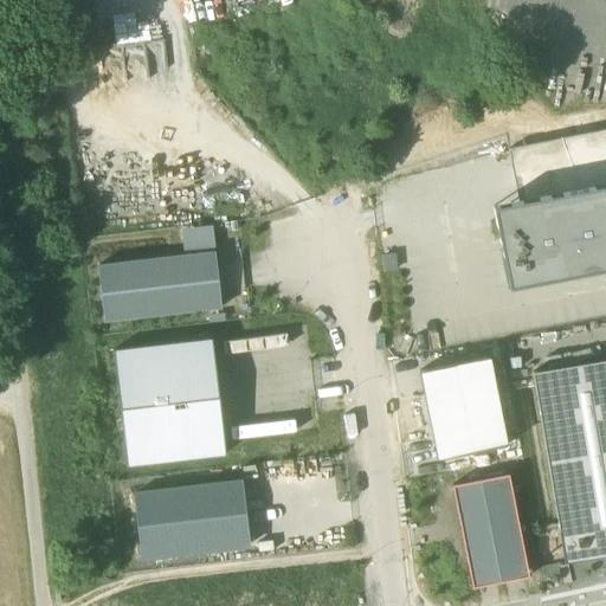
[(517,200),(605,182),(605,130),(508,150),(517,200)]
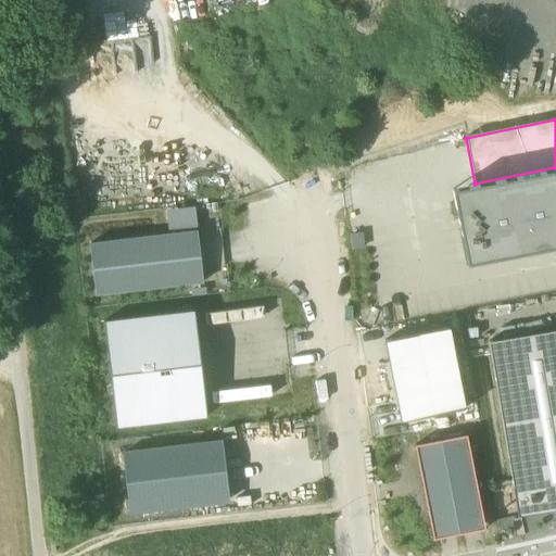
[(555,167),(475,184),(452,188),(466,263),(555,245),(555,167)]
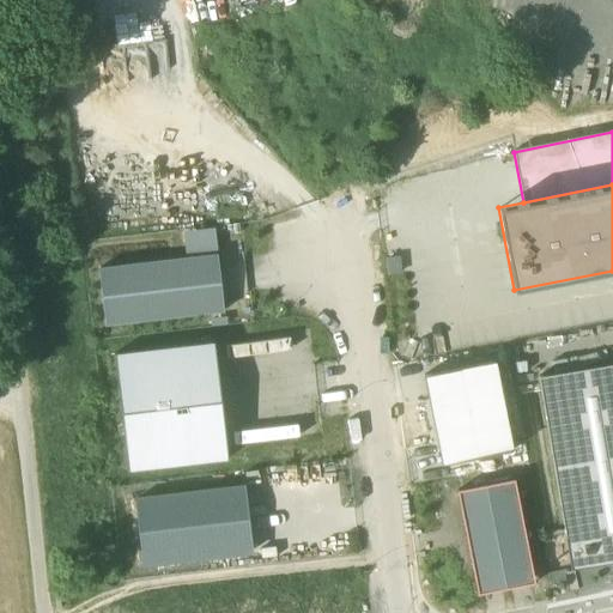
[(183,231),(186,259),(217,255),(214,231),(183,231)]
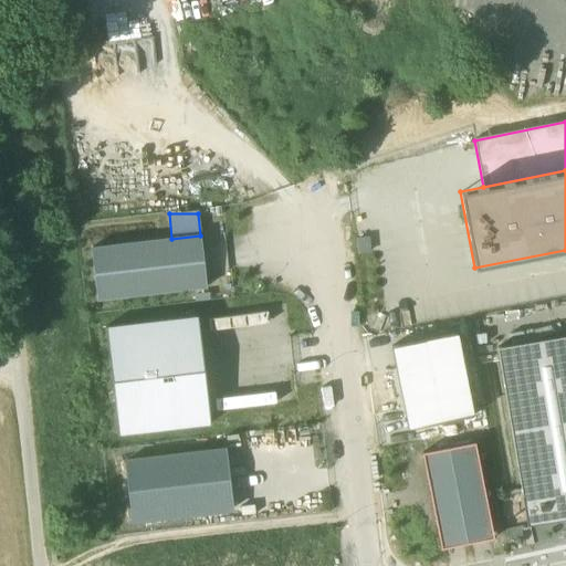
[(171,239),(92,249),(97,301),(206,289),(200,236),(171,239)]
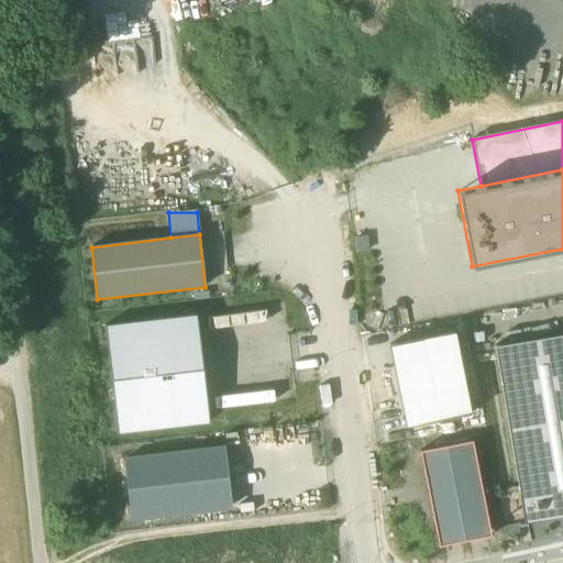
[(205,309),(205,339),(287,337),(286,307),(205,309)]
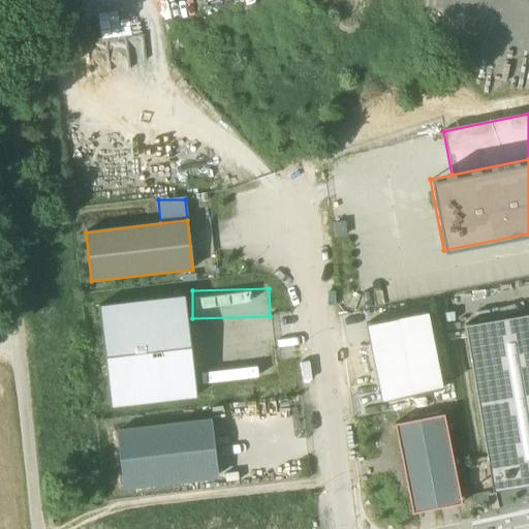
[(98,306),(111,406),(196,397),(185,296),(98,306)]
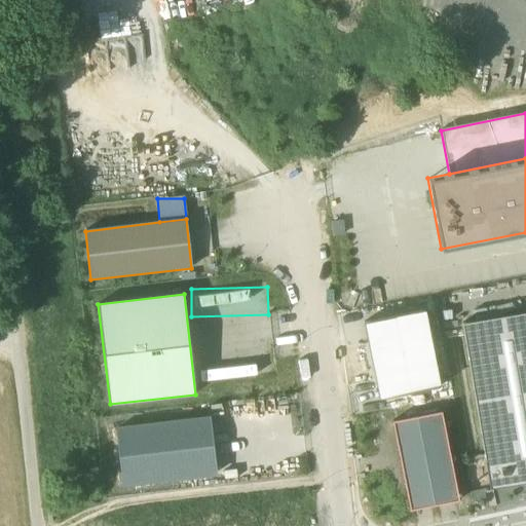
[(423,310),(363,323),(378,399),(439,387),(423,310)]
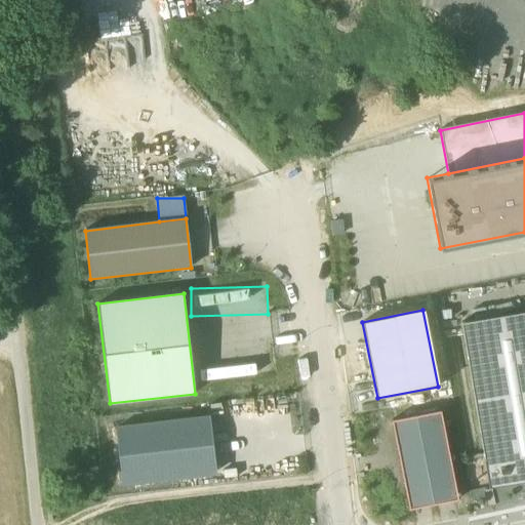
[(524,312),(460,323),(484,460),(524,453),(524,312)]
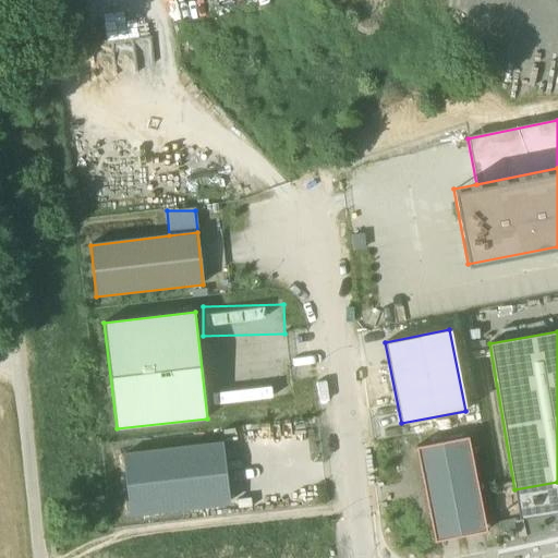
[(415,447),(434,542),(486,532),(468,436),(415,447)]
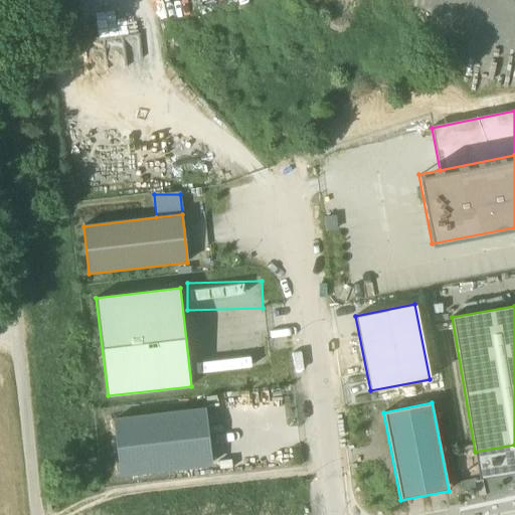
[(204,408),(114,419),(121,475),(210,465),(204,408)]
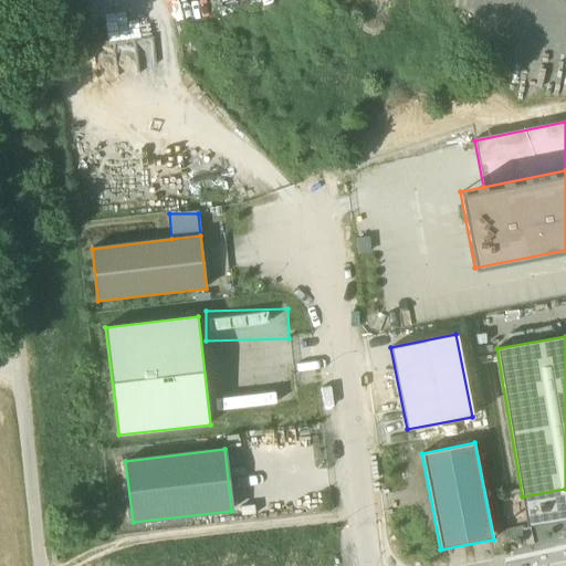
[(565,519),(565,489),(522,496),(526,526),(565,519)]
